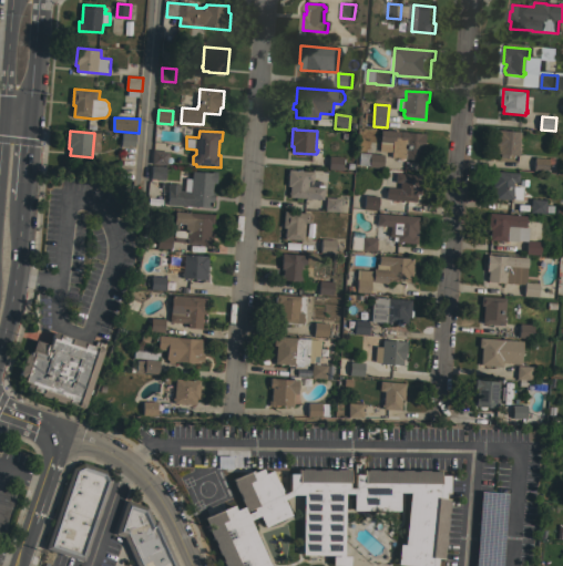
[(427,134),(426,150),(427,151),(426,161),(393,158),(393,153),(381,152),(384,131),(427,134)]
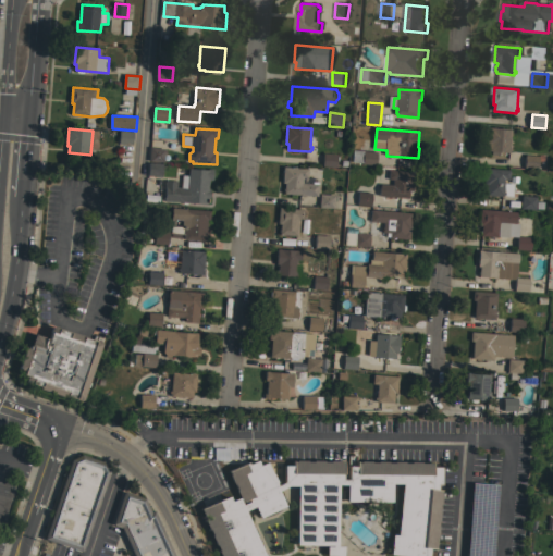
[(512,149),(514,149),(514,151),(512,151),(512,153),(500,152),(500,156),(493,155),(493,152),(490,151),(491,146),(487,145),(487,136),(489,136),(490,128),(514,131),(512,149)]
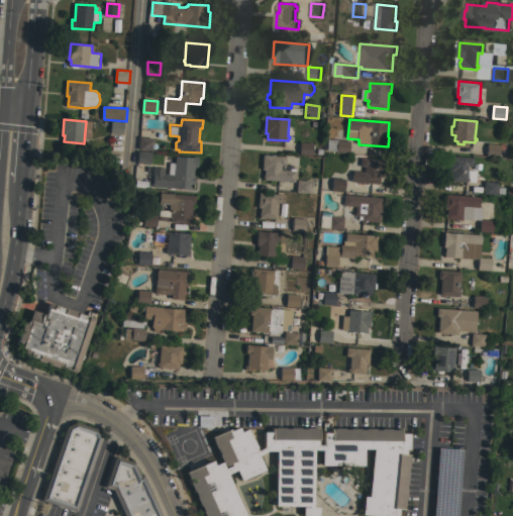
[(112,133),(113,121),(125,122),(125,134),(112,133)]
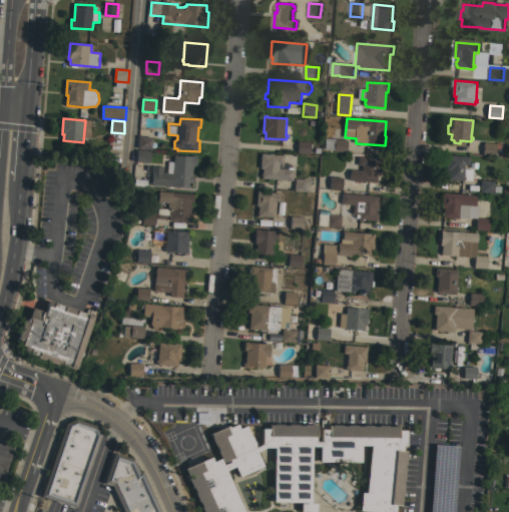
[(139,149),(140,136),(154,138),(153,138),(155,139),(155,142),(153,142),(152,150),(139,149)]
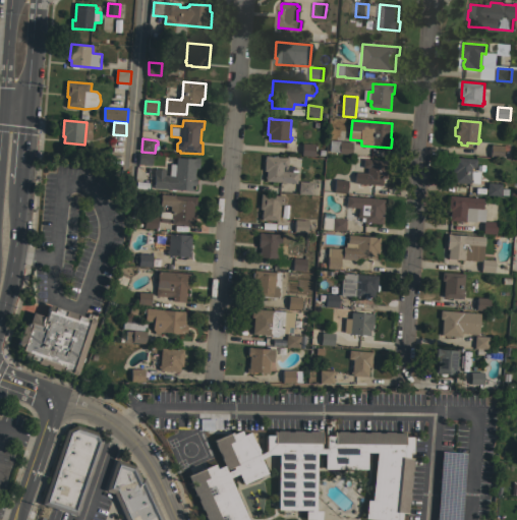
[(354,142),(353,156),(340,155),(341,153),(331,152),(332,140),(354,142)]
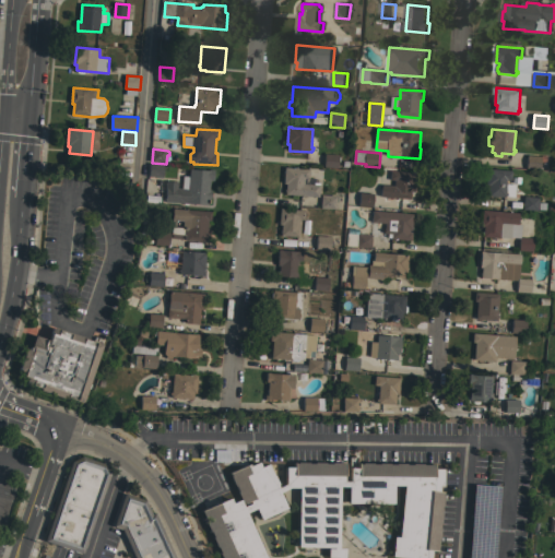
[(326,167),(327,154),(341,155),(340,168),(326,167)]
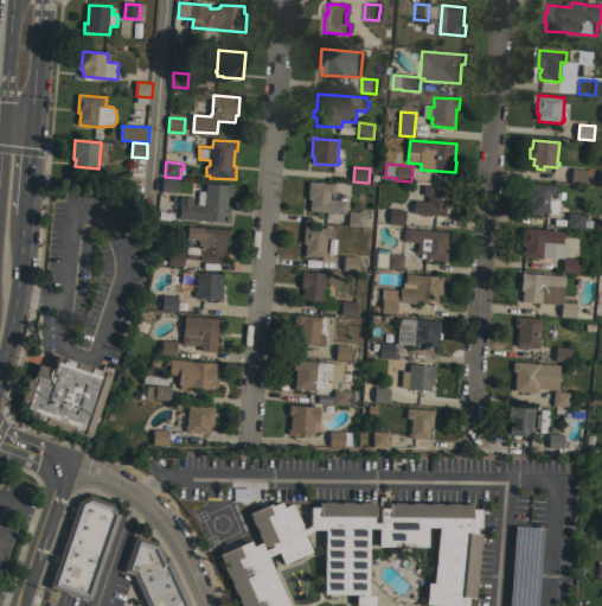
[(589,171),(588,185),(572,184),(574,170),(589,171)]
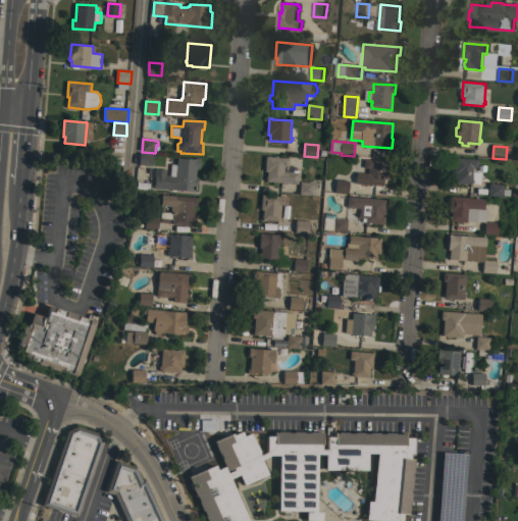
[(155,154),(154,166),(141,165),(142,153),(155,154)]
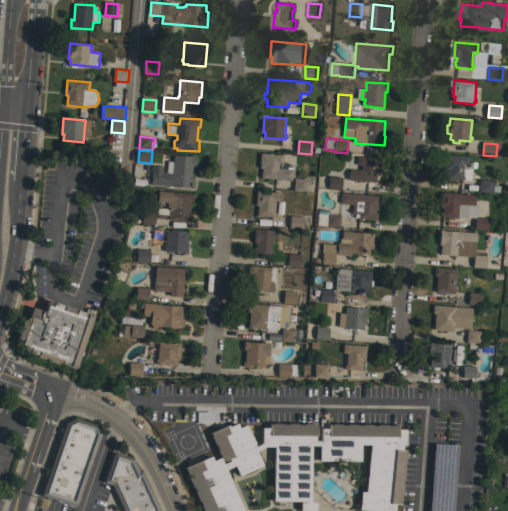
[(294,170),(293,181),(289,181),(285,181),(285,180),(282,180),(282,181),(278,181),(278,180),(263,178),(263,169),(261,169),(262,154),(285,155),(284,164),(280,164),(280,169),(294,170)]
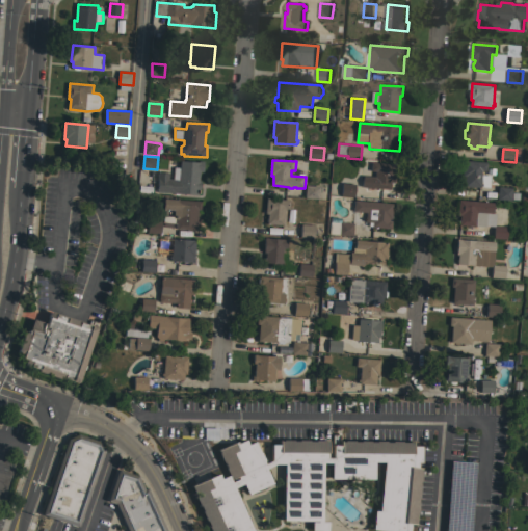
[(176,167),(182,168),(182,161),(201,163),(201,162),(206,162),(205,173),(202,173),(201,181),(204,181),(203,190),(201,190),(200,196),(159,192),(161,179),(160,179),(161,173),(172,174),(170,180),(175,180),(176,167)]
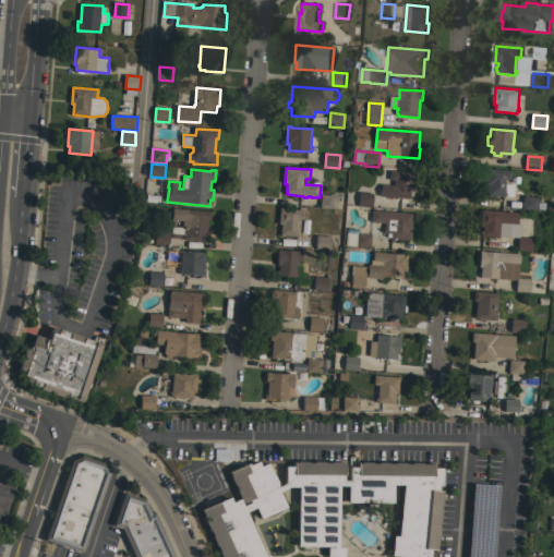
[(513,171),(513,180),(507,180),(506,193),(508,193),(508,196),(506,195),(506,197),(489,196),(490,185),(488,185),(489,169),(513,171)]
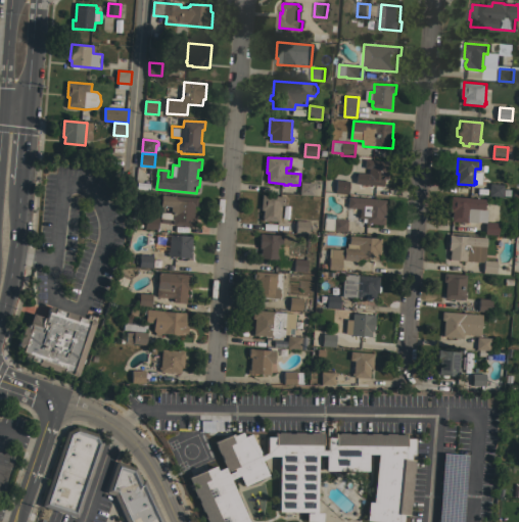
[(369,185),(369,187),(365,186),(365,185),(358,185),(359,174),(370,175),(371,170),(366,169),(367,160),(387,161),(385,187),(369,185)]
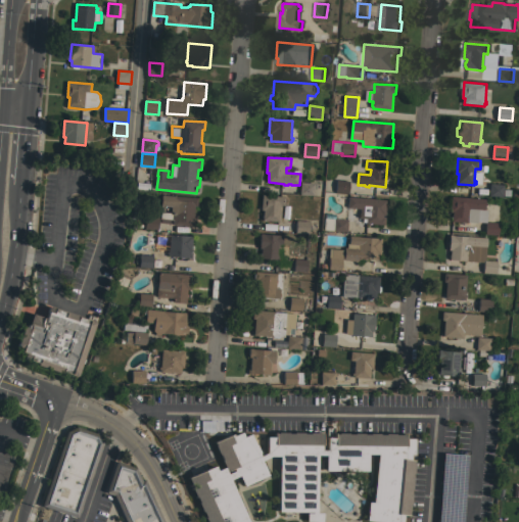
[(351,182),(350,194),(337,193),(338,181),(351,182)]
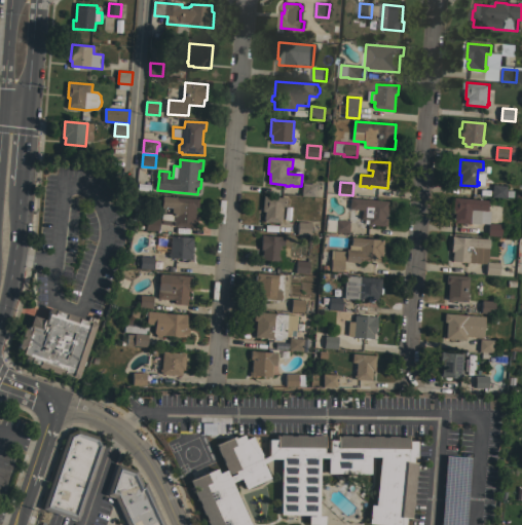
[(303,196),(304,184),(319,185),(318,197),(303,196)]
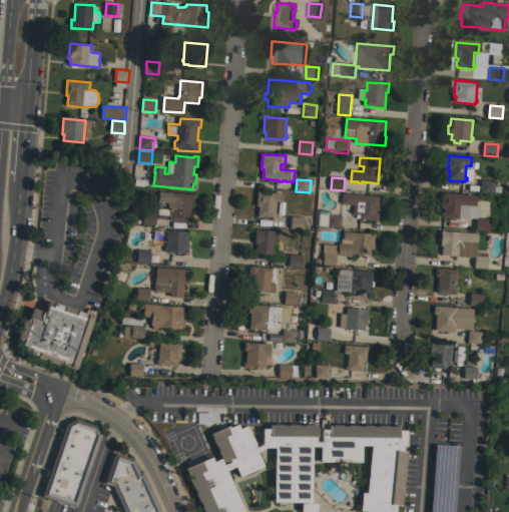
[(496,181),(495,193),(481,192),(482,180),(496,181)]
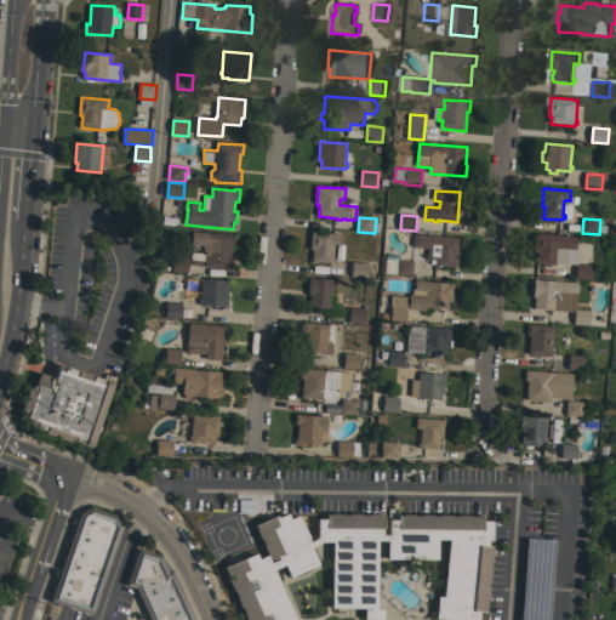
[(206,260),(206,261),(193,260),(193,252),(205,254),(205,246),(193,245),(194,232),(237,235),(237,246),(233,246),(232,260),(234,260),(234,269),(207,268),(209,260),(206,260)]
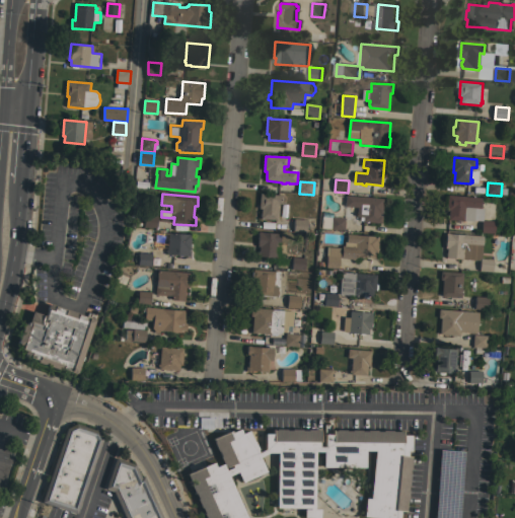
[(285,196),(284,205),(280,204),(279,220),(263,219),(263,209),(261,209),(262,194),(285,196)]
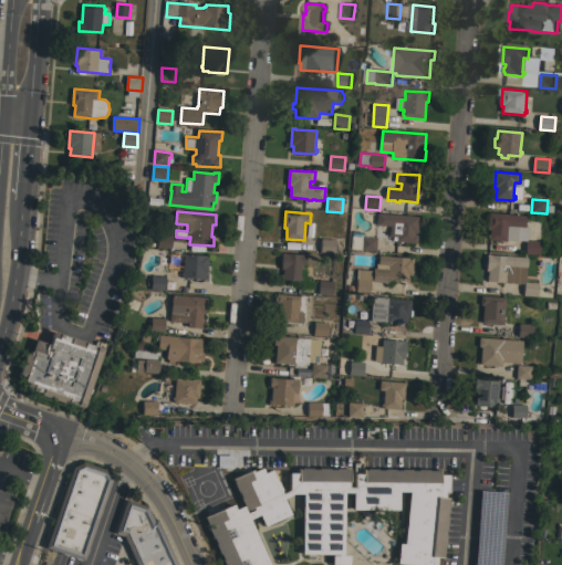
[(420,217),(419,233),(416,233),(416,236),(419,237),(418,244),(398,242),(398,241),(395,241),(395,237),(391,237),(392,227),(378,226),(380,213),(420,217)]
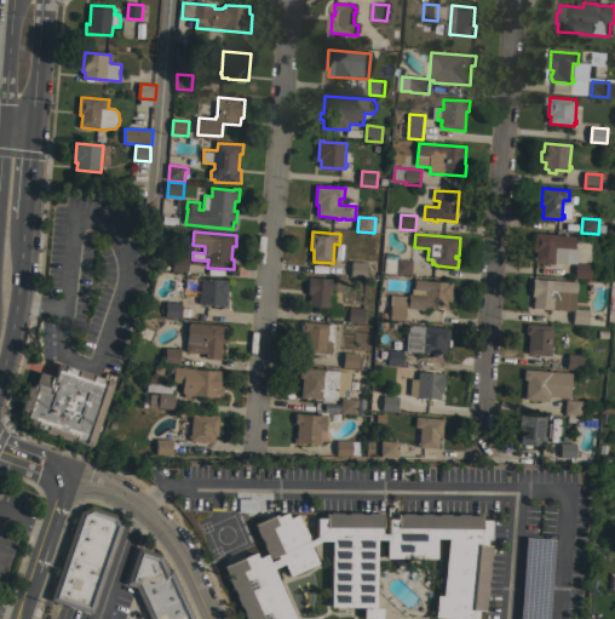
[(578,236),(576,250),(580,250),(579,264),(593,265),(592,280),(576,279),(578,264),(568,264),(568,265),(556,264),(538,263),(538,252),(535,252),(536,234),(578,236)]
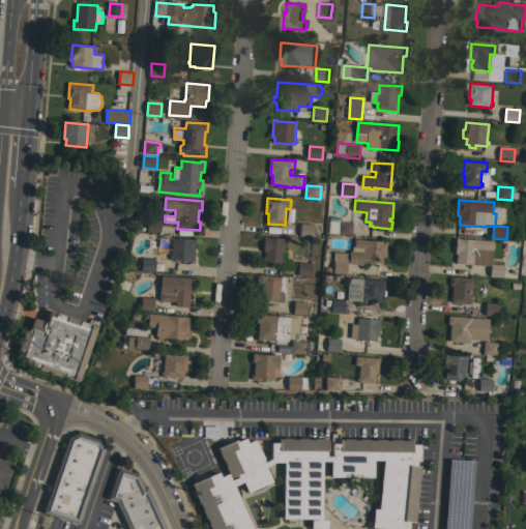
[(148,233),(149,219),(163,221),(162,234),(148,233)]
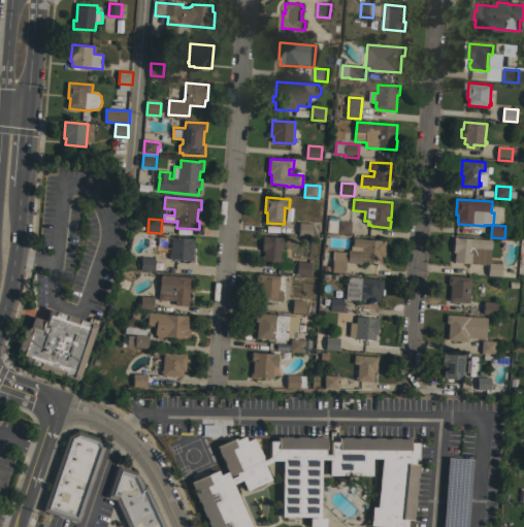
[(354,222),(353,234),(338,233),(329,232),(330,221),(339,222),(339,221),(354,222)]
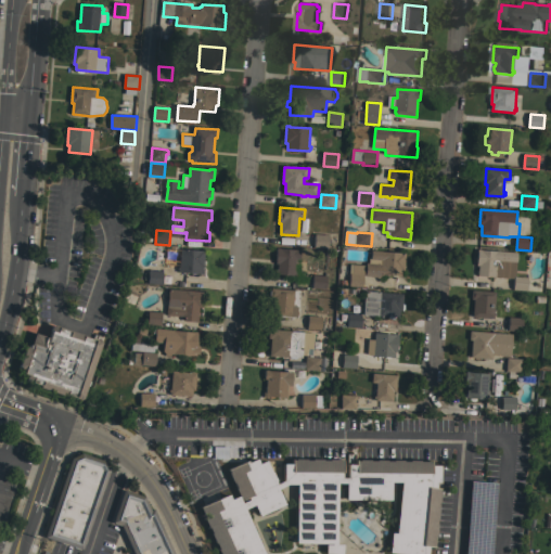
[(331,235),(330,248),(316,247),(317,234),(331,235)]
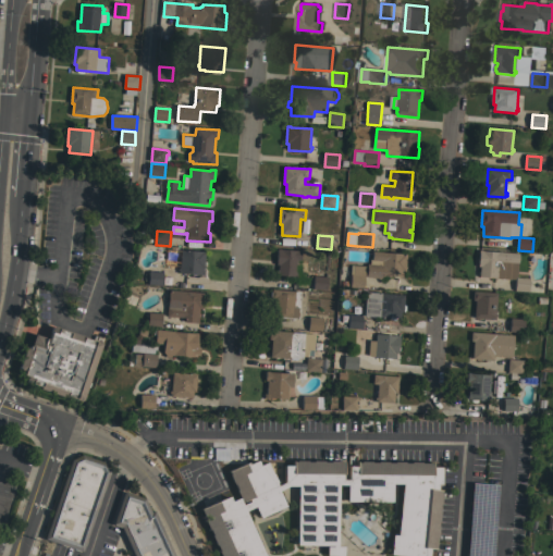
[(280,249),(304,251),(303,260),(298,260),(297,273),(298,273),(298,275),(297,275),(297,278),(280,276),(281,266),(278,266),(280,249)]
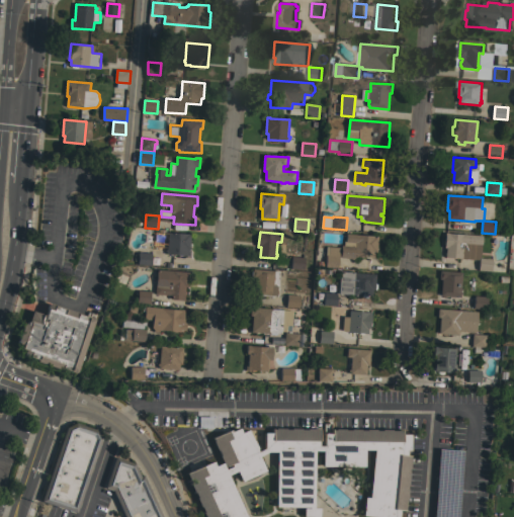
[(170,233),(192,235),(191,251),(189,250),(188,257),(168,255),(170,233)]
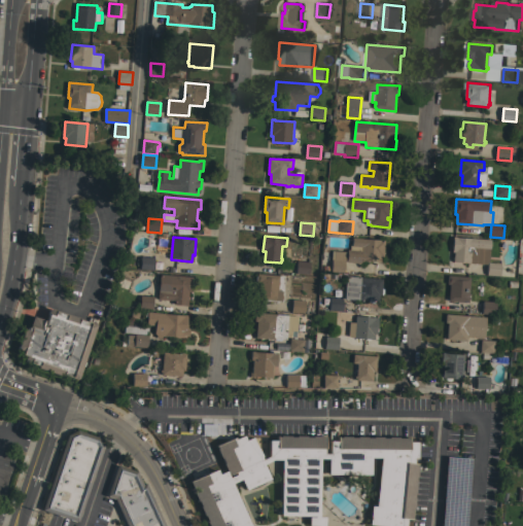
[(456,252),(454,252),(455,237),(457,237),(457,238),(473,239),(474,239),(493,240),(491,263),(502,264),(501,277),(489,276),(489,265),(455,263),(456,252)]
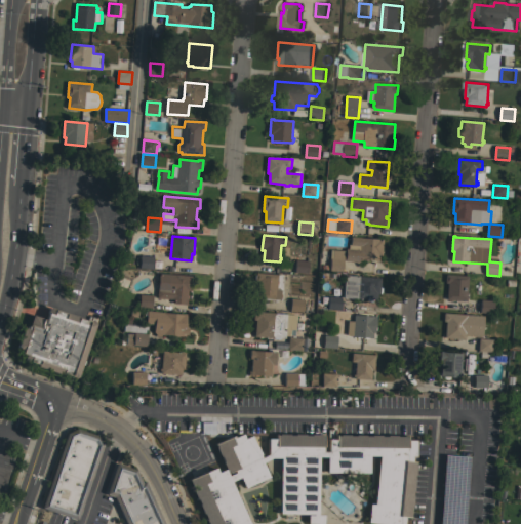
[(385,240),(384,263),(362,260),(362,263),(347,262),(348,249),(352,249),(353,237),(385,240)]
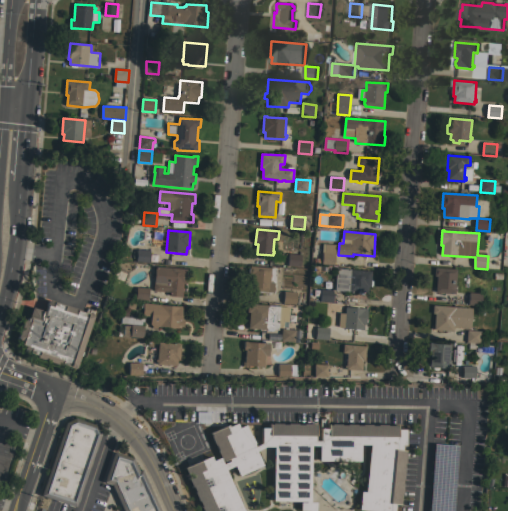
[(324,264),(324,253),(324,244),(338,245),(338,253),(337,253),(336,265),(324,264)]
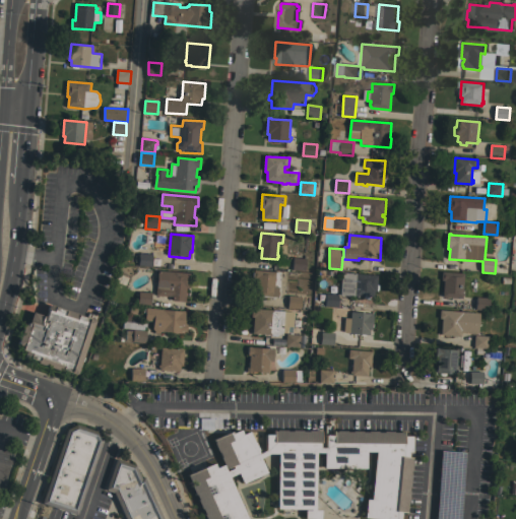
[(140,266),(141,254),(154,255),(153,267),(140,266)]
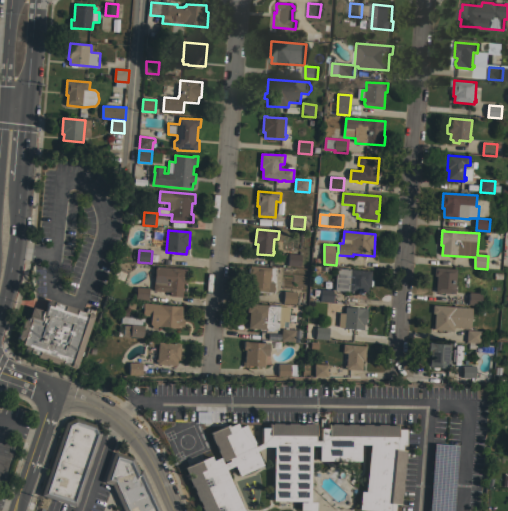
[(289,266),(290,254),(303,255),(302,267),(289,266)]
